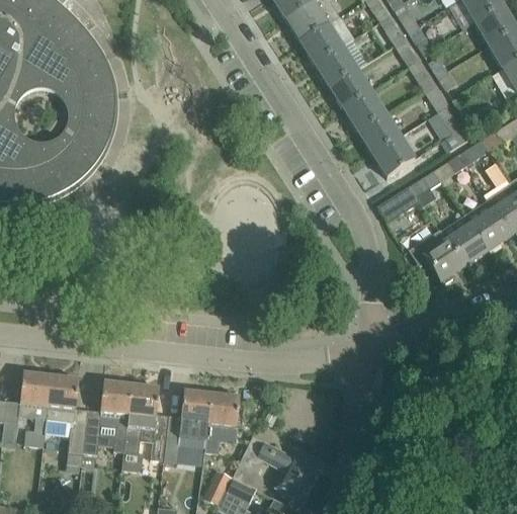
[(116,103),(114,87),(110,72),(101,53),(89,34),(76,18),(60,4),(54,0),(0,0),(0,201),(19,201),(38,199),(57,194),(72,186),(84,176),(95,164),(104,151),(110,136),(114,119),(116,103)]
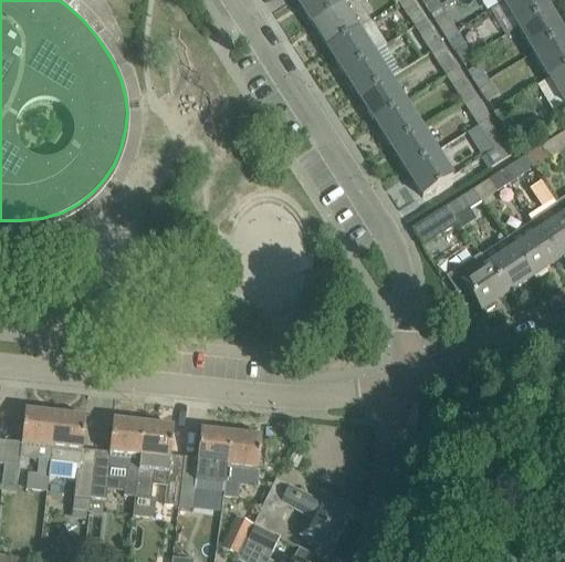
[(300,0),(313,21),(342,2),(339,0),(300,0)]
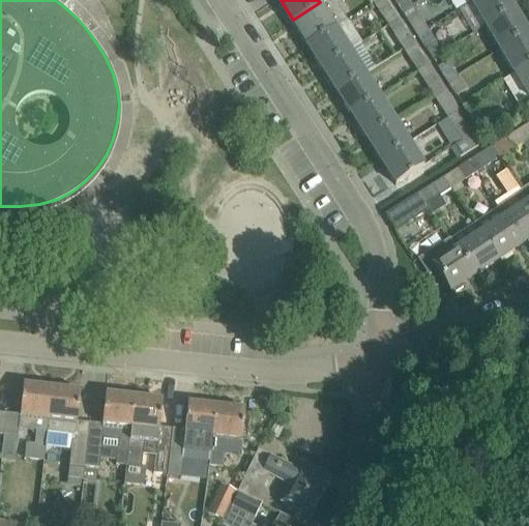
[(323,0),(320,2),(293,20),(307,44),(334,26),(348,17),(338,0),(323,0)]
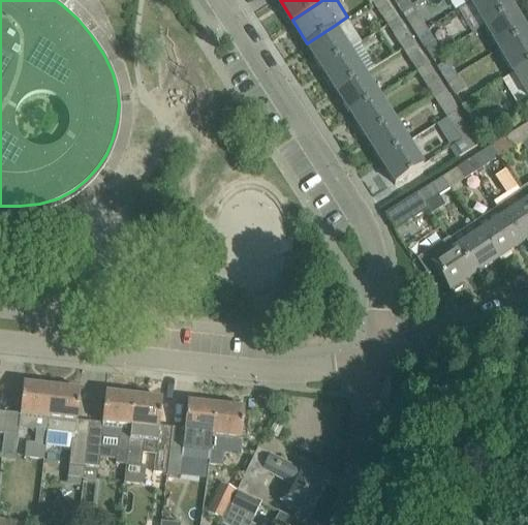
[(383,13),(389,23),(399,17),(389,0),(375,0),(383,13)]
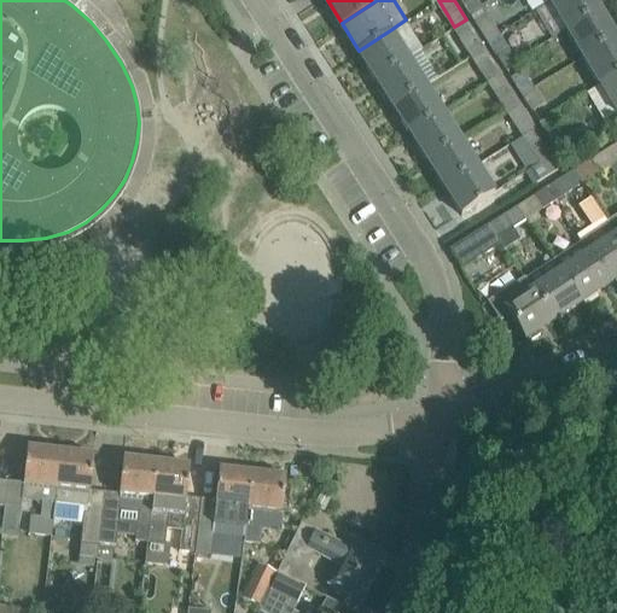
[(463,0),(470,11),(483,3),(481,0),(463,0)]
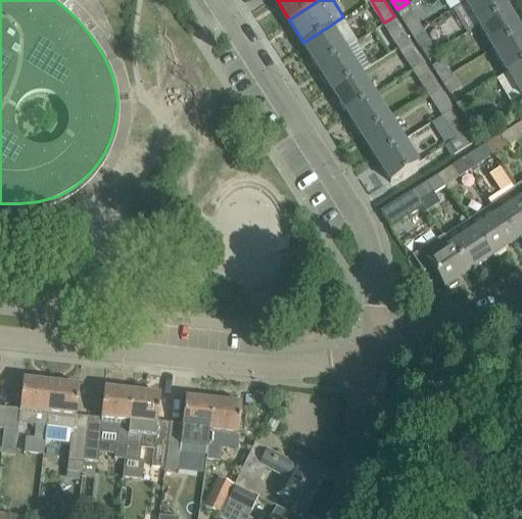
[(468,0),(480,22),(508,6),(504,0),(468,0)]
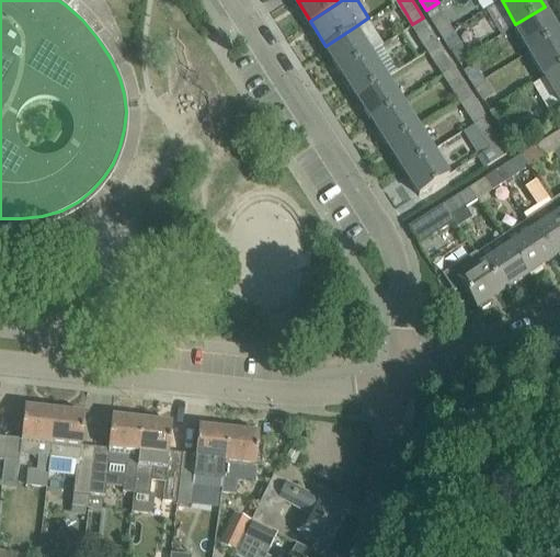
[(545,7),(515,24),(530,49),(559,33),(559,30),(545,7)]
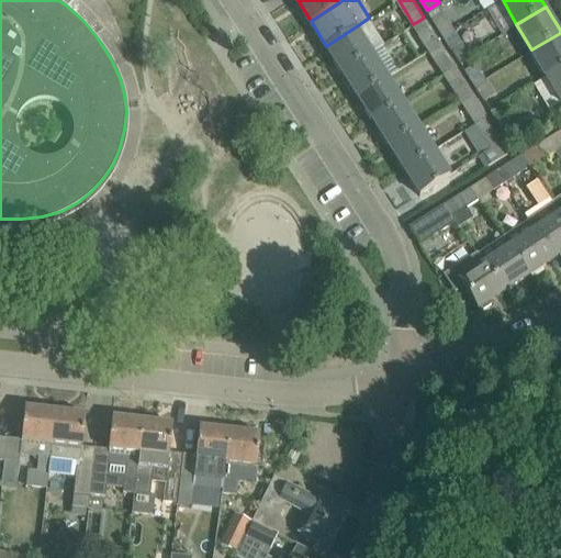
[(434,19),(444,34),(455,26),(445,11),(434,19)]
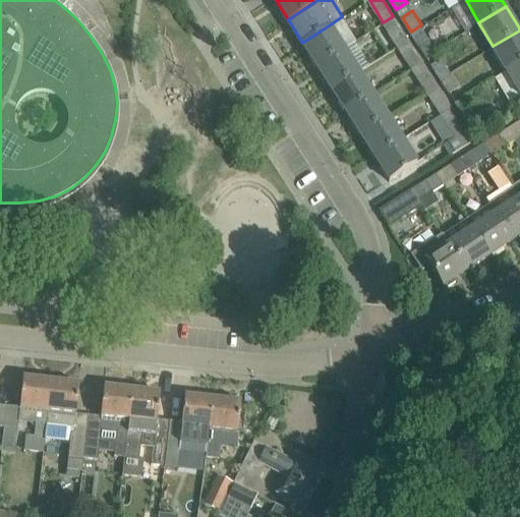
[(383,22),(397,45),(407,39),(393,16),(383,22)]
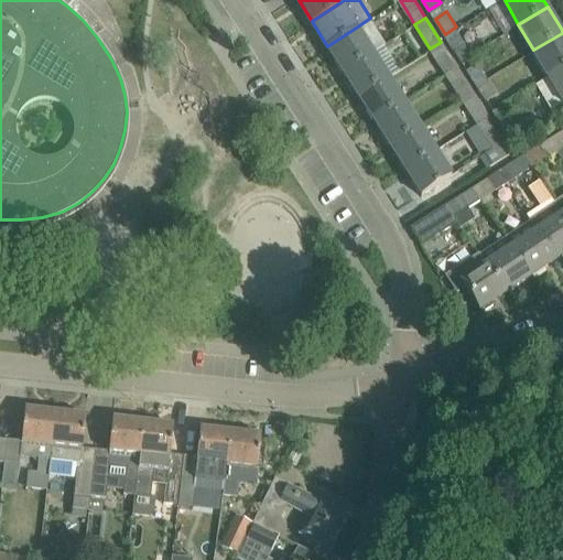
[(456,27),(445,34),(454,49),(465,42),(456,27)]
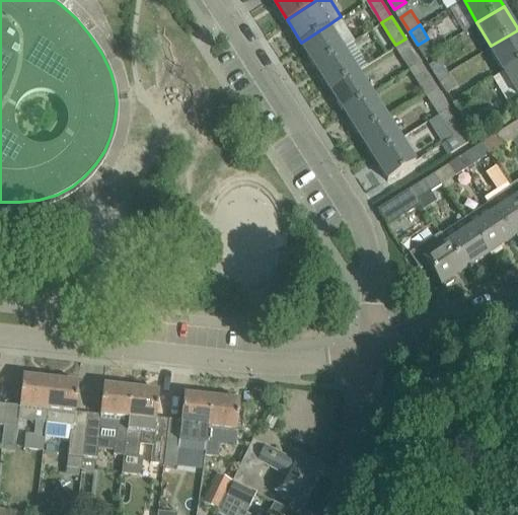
[(343,48),(327,25),(301,43),(315,65),(343,48)]
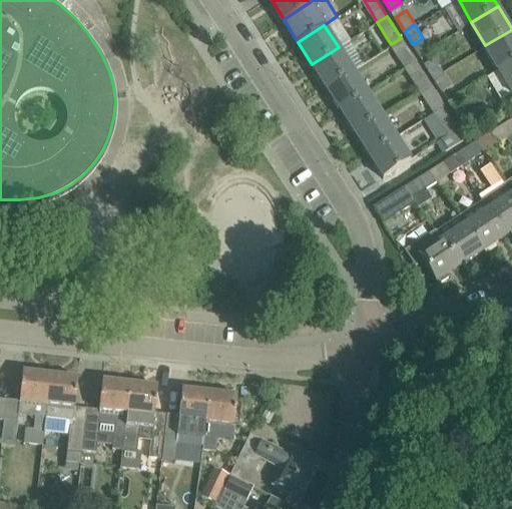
[(511,30),(485,45),(499,68),(511,60),(511,30)]
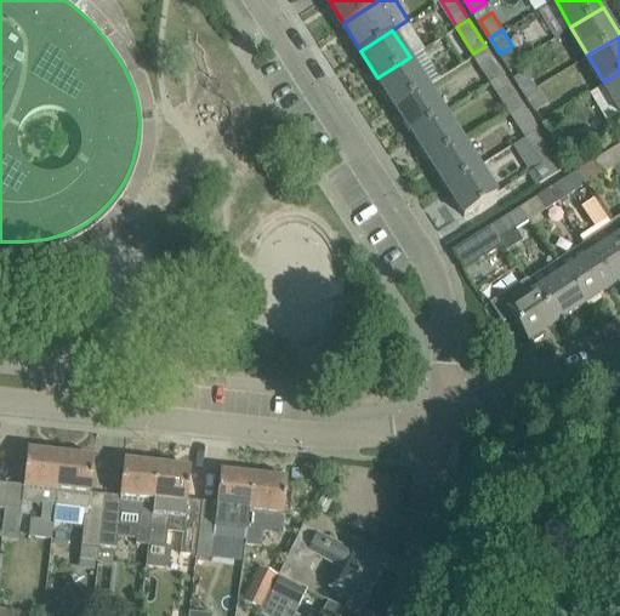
[(490,81),(502,73),(485,46),(473,53),(490,81)]
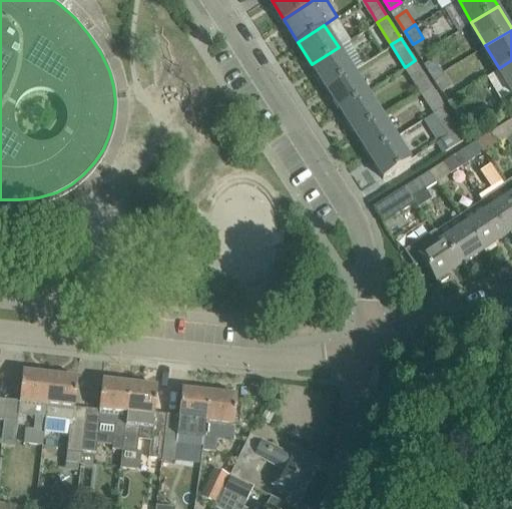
[(353,69),(339,47),(312,64),(326,86),(353,69)]
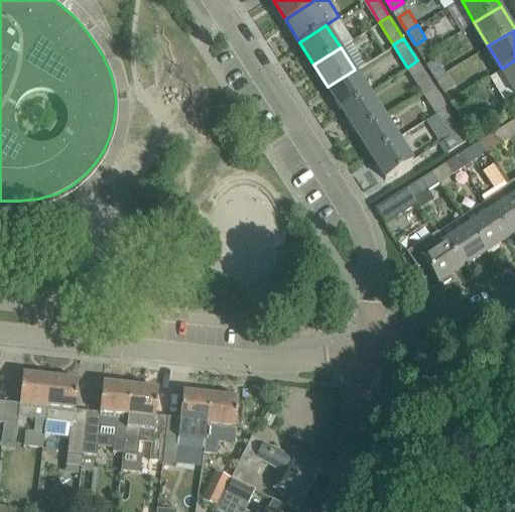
[(427,61),(436,76),(446,70),(437,55),(427,61)]
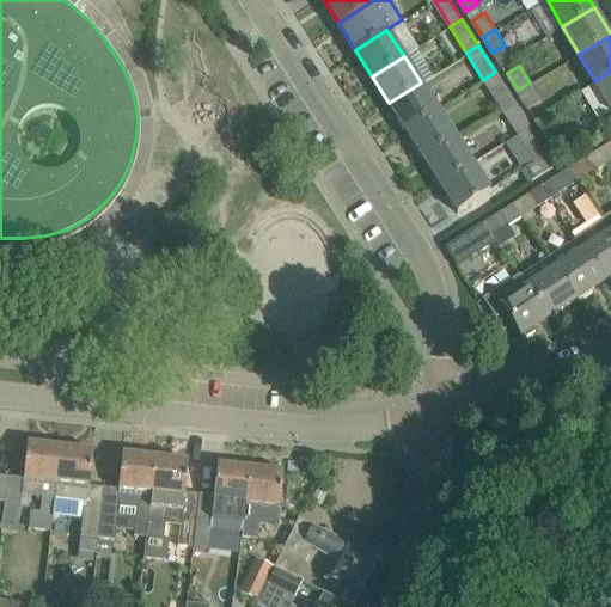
[(469,71),(464,73),(438,90),(444,99),(475,80),(469,71)]
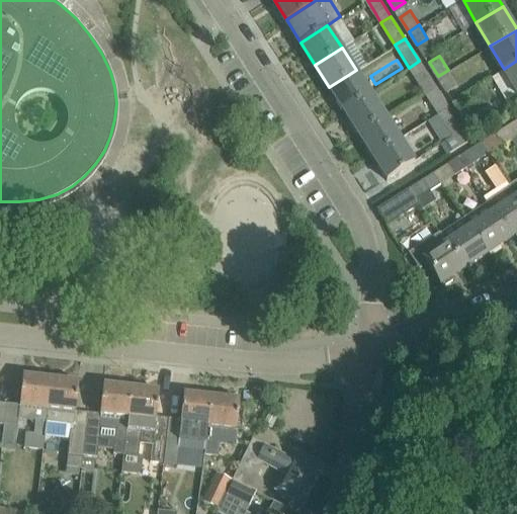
[(409,68),(426,94),(436,87),(419,61),(409,68)]
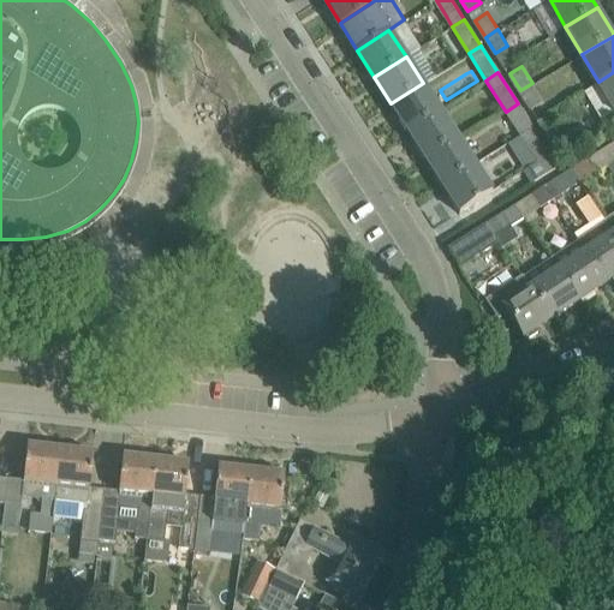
[(613,72),(598,82),(613,108),(613,72)]
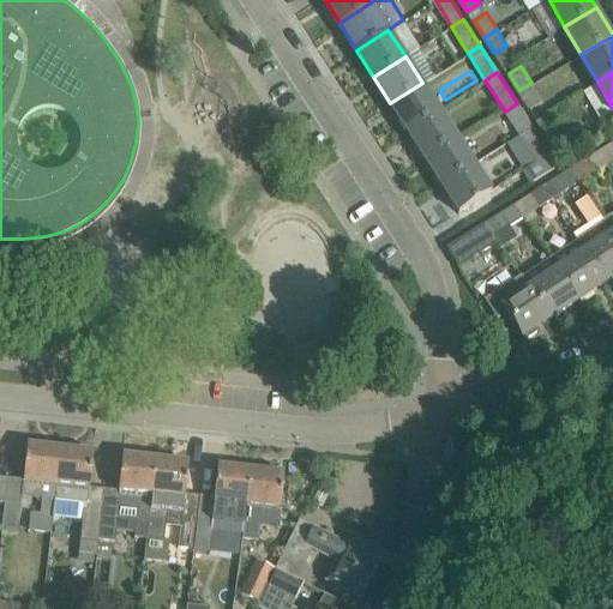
[(439,109),(422,83),(390,103),(408,130),(439,109)]
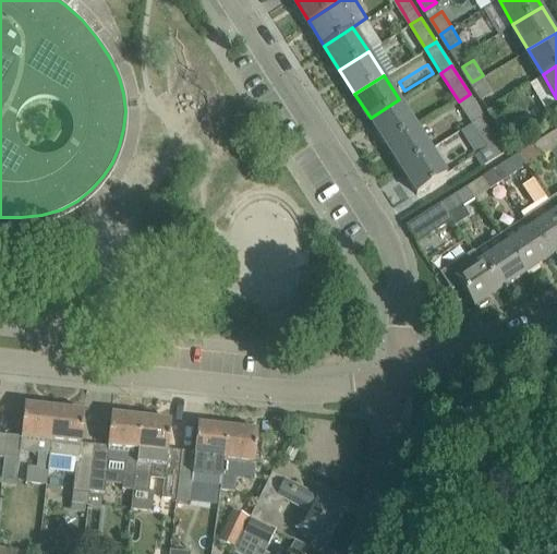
[(481,97),(483,96),(493,91),(483,75),(472,82),(481,97)]
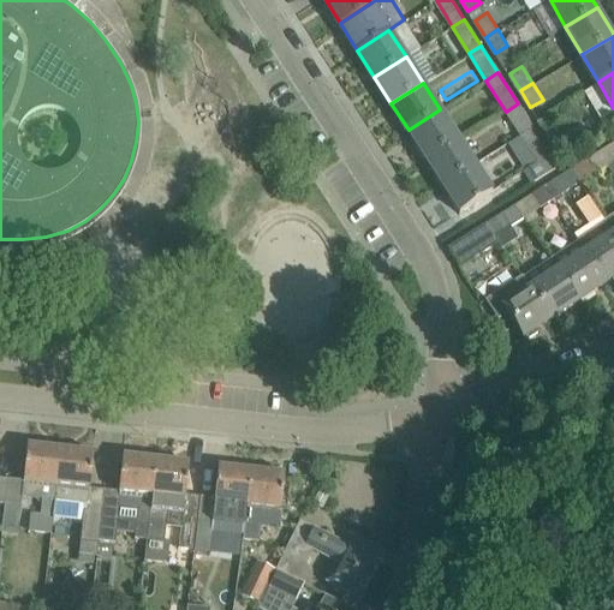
[(496,117),(511,139),(532,126),(518,103),(506,112),(496,117)]
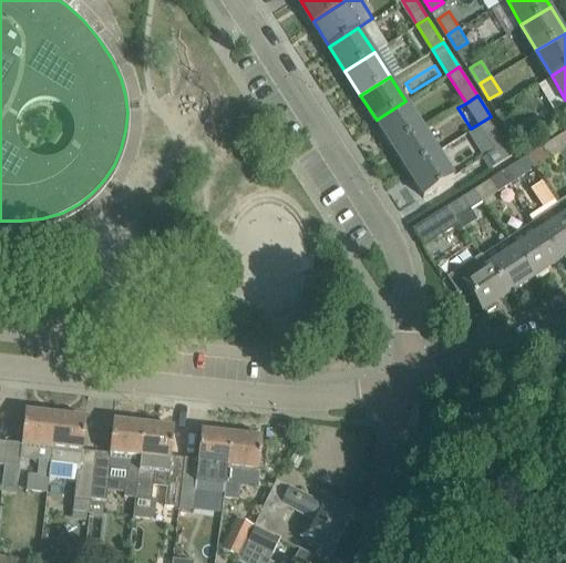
[(421,125),(405,101),(377,120),(392,144),(421,125)]
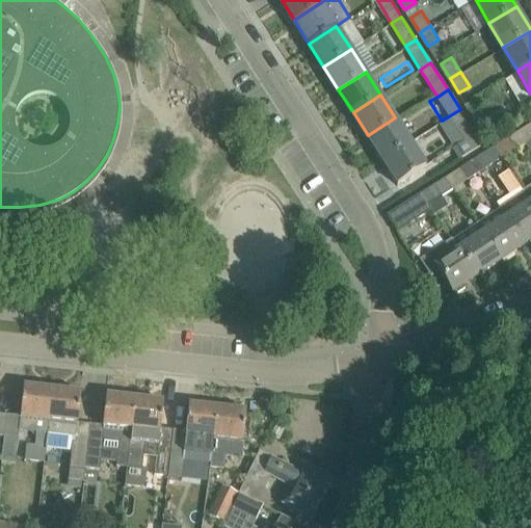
[(475,96),(467,102),(465,103),(480,126),(490,119),(475,96)]
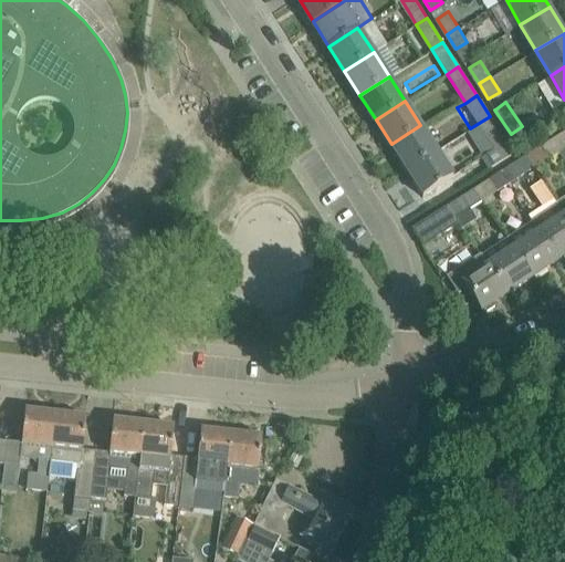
[(490,116),(470,128),(468,129),(483,155),(482,156),(489,167),(512,152),(490,116)]
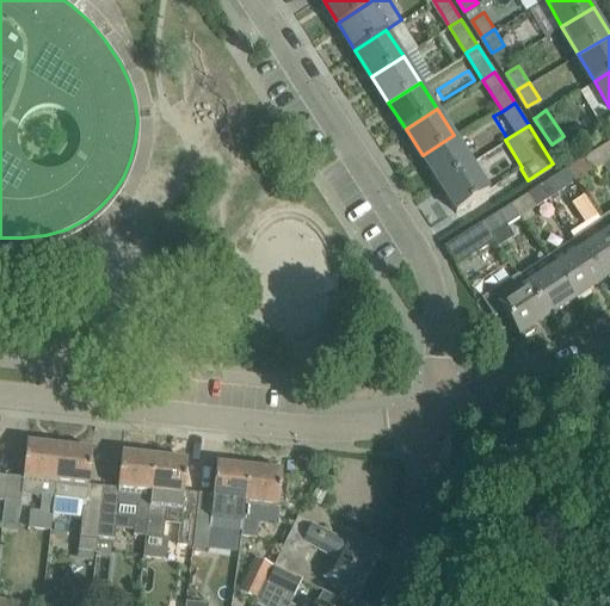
[(470,162),(454,135),(423,155),(439,181),(470,162)]
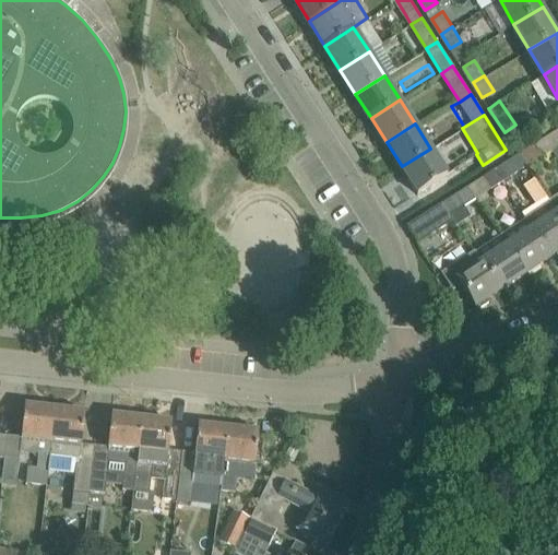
[(557,128),(545,137),(553,148),(557,144),(557,128)]
